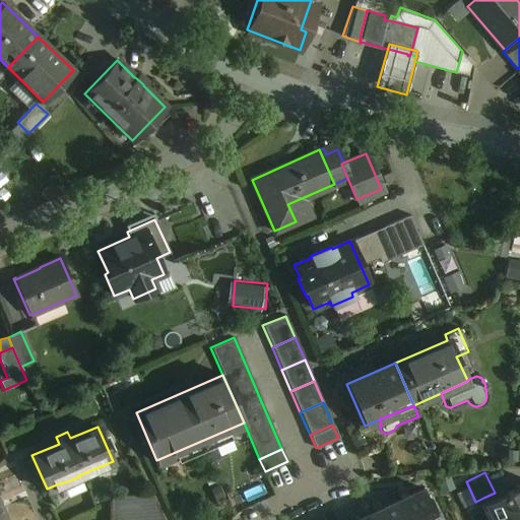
[(519,519),(519,485),(501,495),(499,491),(495,493),(483,498),(485,502),(484,502),(493,519),(519,519)]
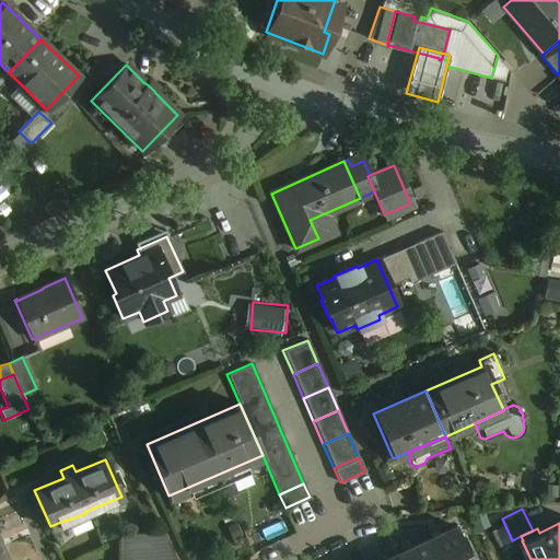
[(469,559),(455,527),(426,540),(434,559),(469,559)]
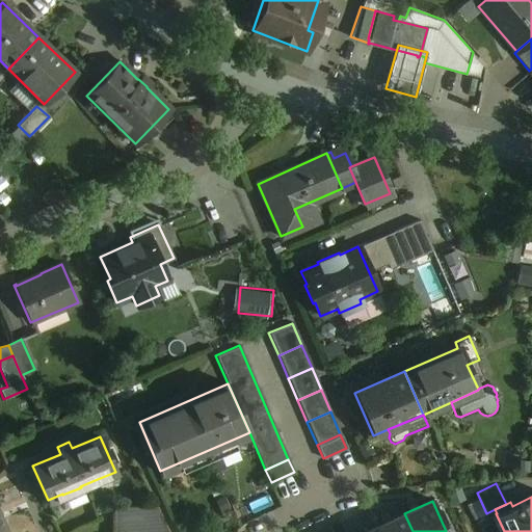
[(162,531),(166,530),(154,505),(125,507),(125,531),(162,531)]
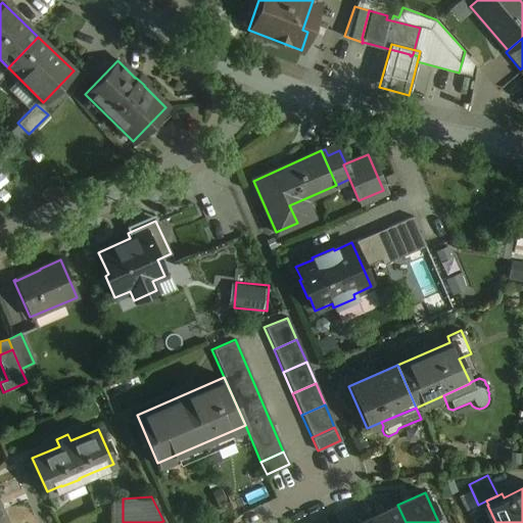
[(123,522),(123,498),(110,500),(110,522),(123,522)]
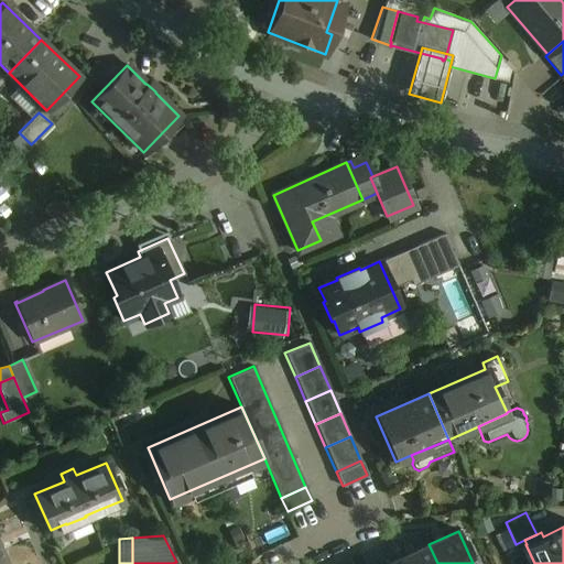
[(437,563),(429,544),(399,559),(400,563),(437,563)]
